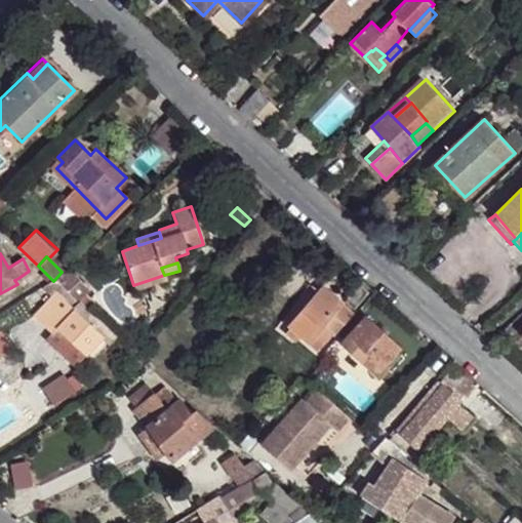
[(53,282),(77,305),(90,291),(68,268),(53,282)]
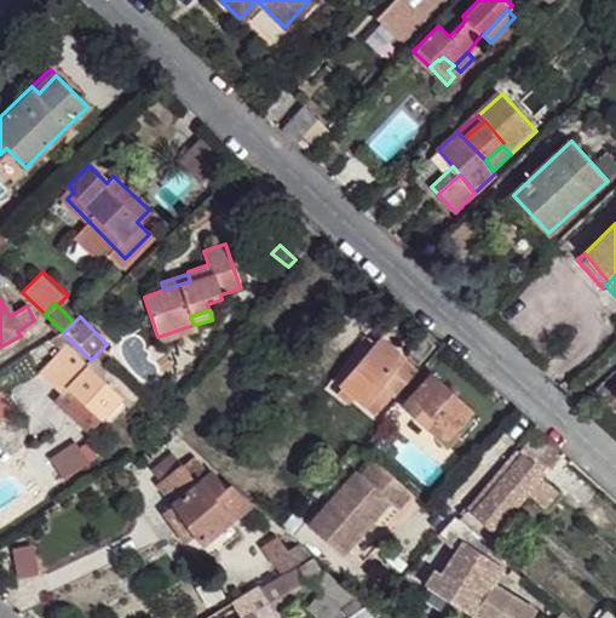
[(194,325),(157,337),(160,344),(196,333),(194,325)]
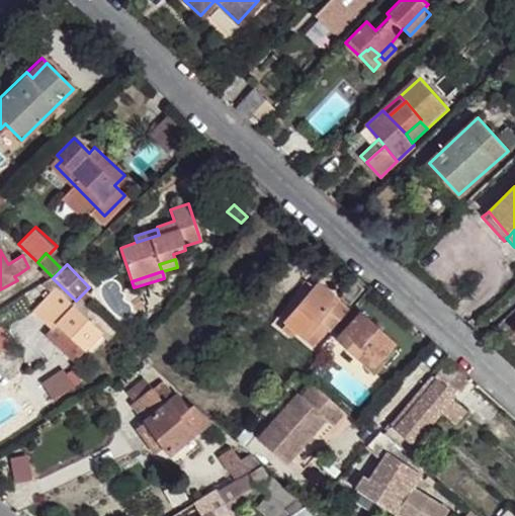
[(72,361),(98,333),(107,341),(113,335),(76,301),(53,278),(43,284),(51,291),(31,313),(48,328),(43,335),(72,361)]
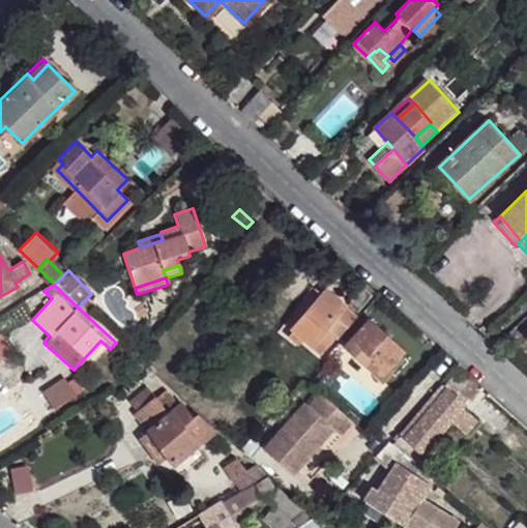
[(324,289),(316,297),(334,315),(345,323),(353,314),(324,289)]
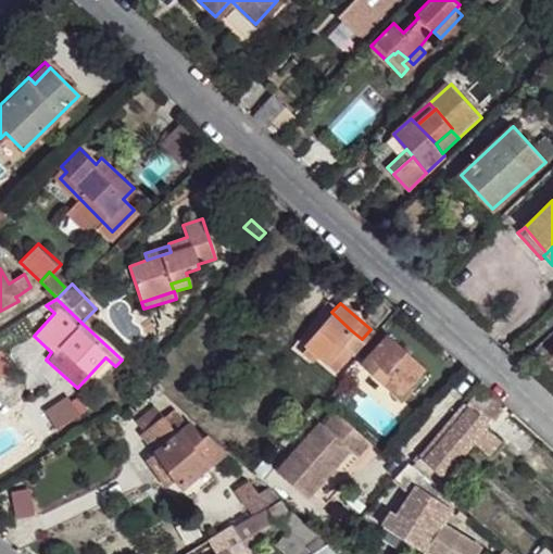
[(314,353),(335,370),(350,353),(339,343),(351,330),(331,312),(304,343),(308,345),(314,353)]
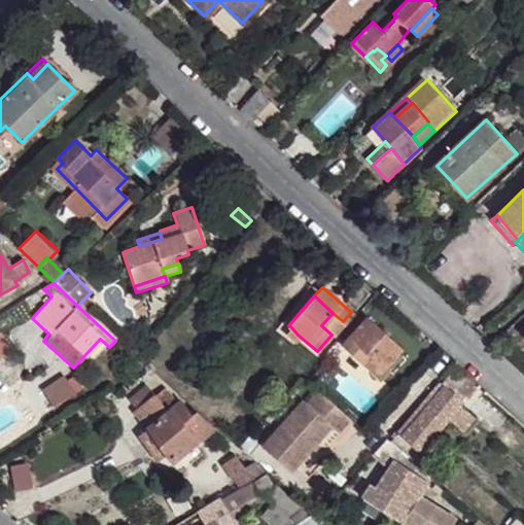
[(342,344),(365,317),(359,311),(336,338),(342,344)]
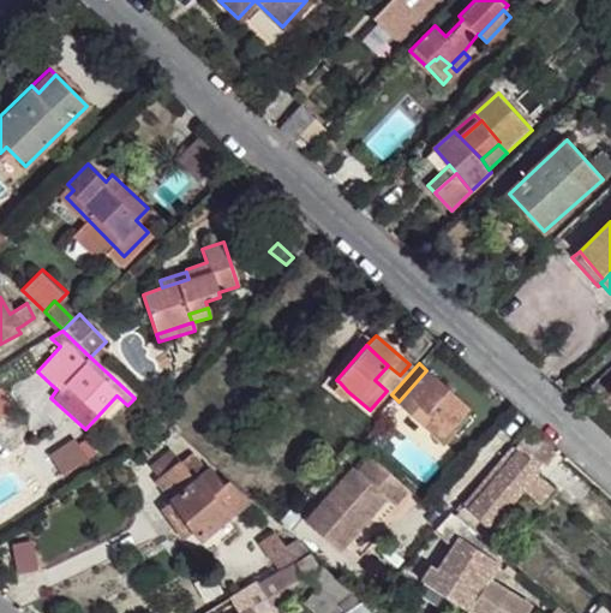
[(400,375),(388,365),(375,380),(387,391),(400,375)]
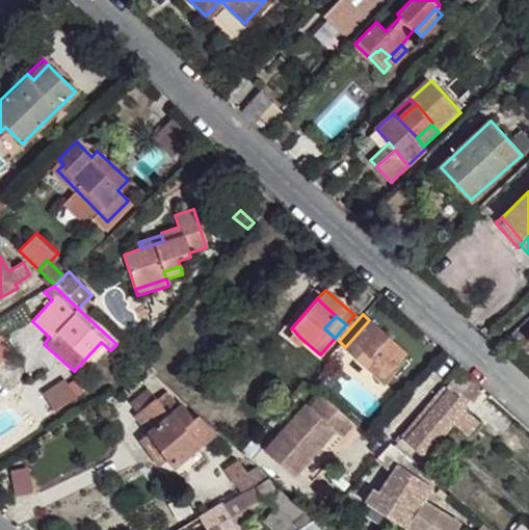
[(402,352),(369,320),(345,347),(352,353),(359,346),(371,358),(385,370),(402,352)]
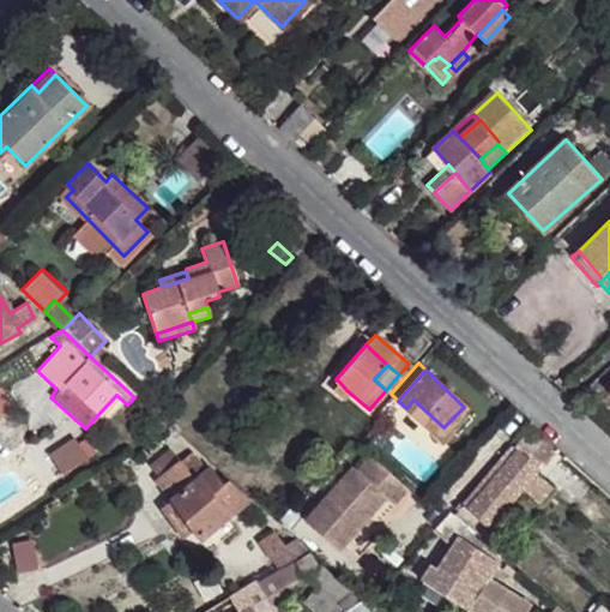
[(346,390),(339,382),(334,387),(343,394),(346,390)]
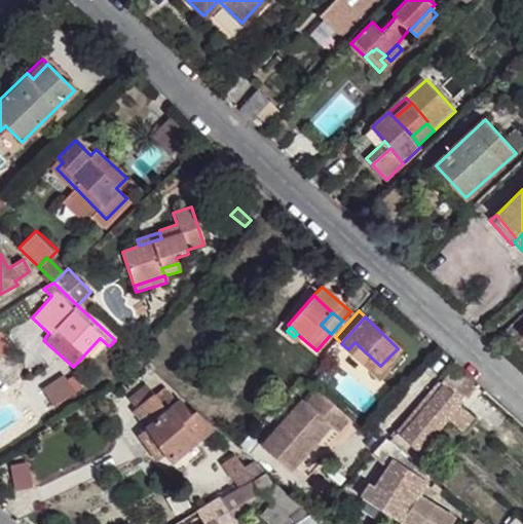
[(367,353),(355,342),(348,349),(360,361),(367,353)]
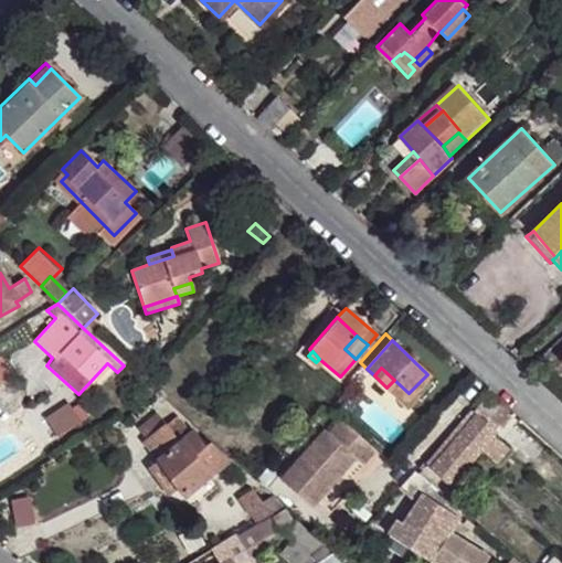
[(386,388),(374,375),(366,384),(381,399),(389,391),(386,388)]
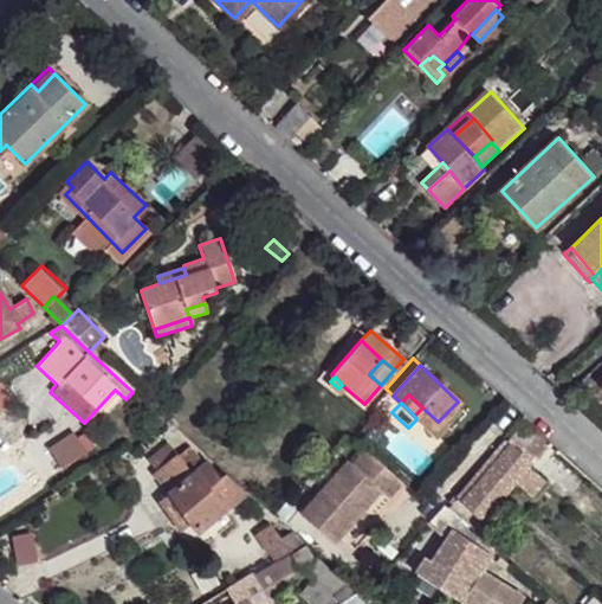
[(442,429),(438,422),(422,407),(414,416),(416,419),(435,436),(442,429)]
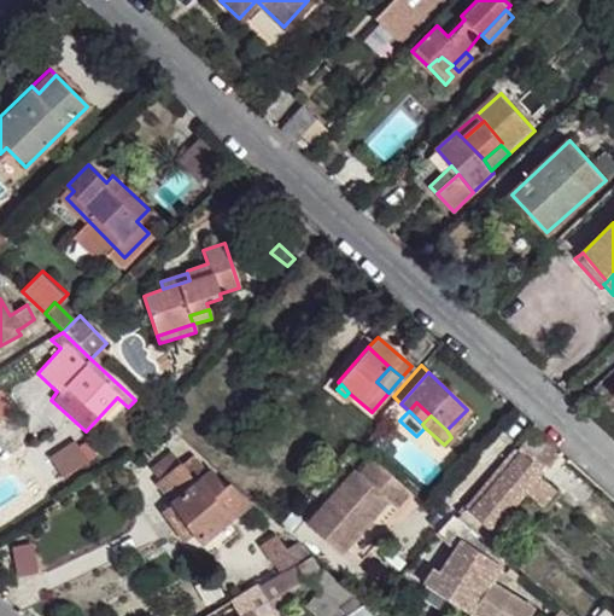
[(465,507),(491,528),(521,489),(522,490),(534,474),(538,477),(559,452),(530,429),(465,507)]
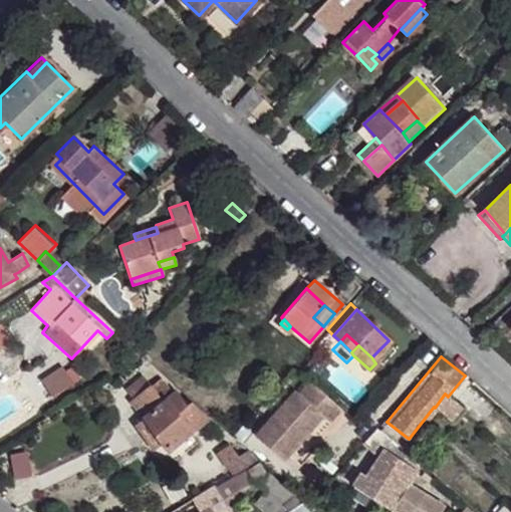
[(56,378),(43,387),(52,402),(65,394),(56,378)]
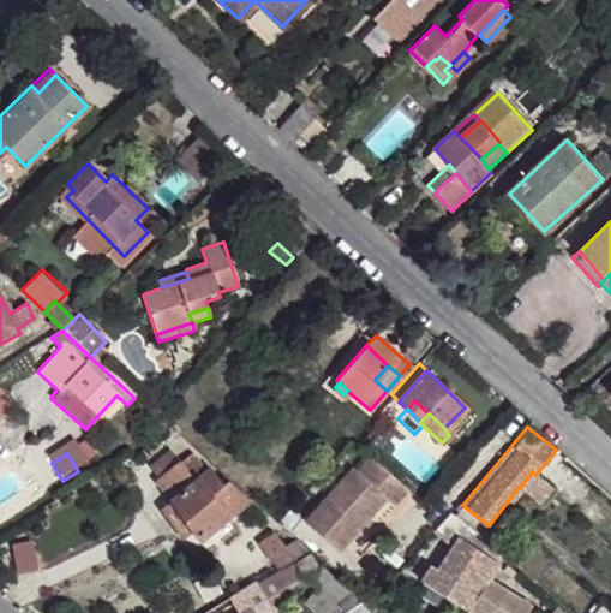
[(349,469),(301,522),(331,551),(381,498),(385,501),(400,486),(370,458),(353,474),(349,469)]
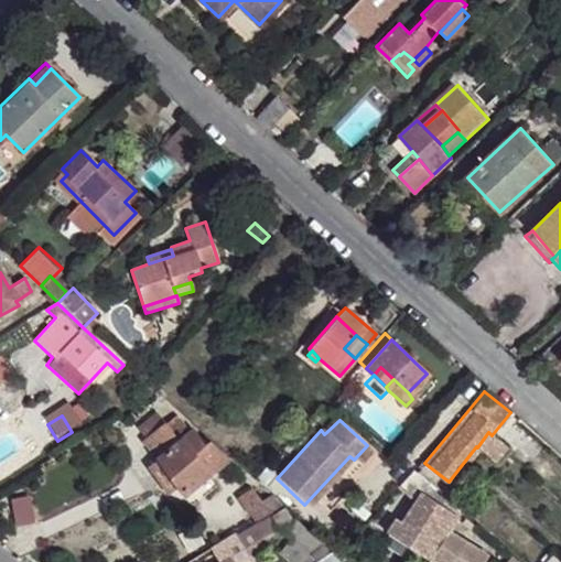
[(477,447),(493,461),(505,447),(492,435),(488,432),(477,447)]
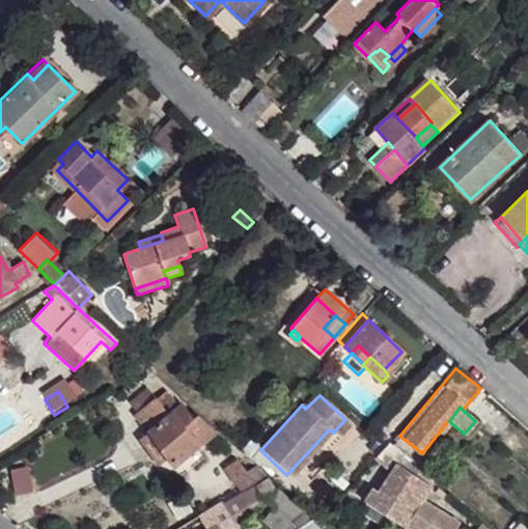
[(181,409),(147,433),(164,455),(171,467),(213,437),(198,418),(191,422),(181,409)]
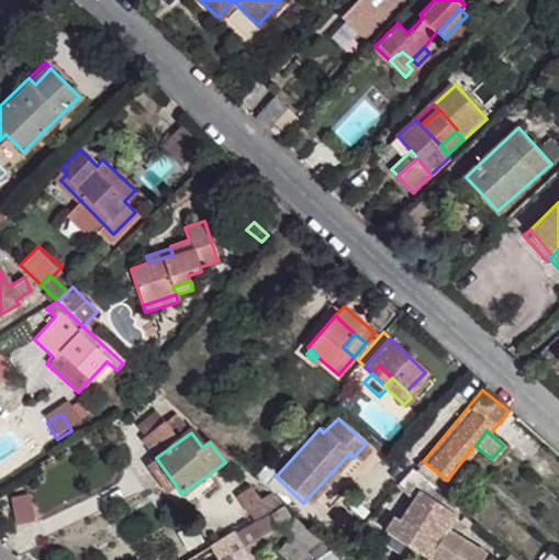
[(156,458),(147,466),(164,489),(174,482),(156,458)]
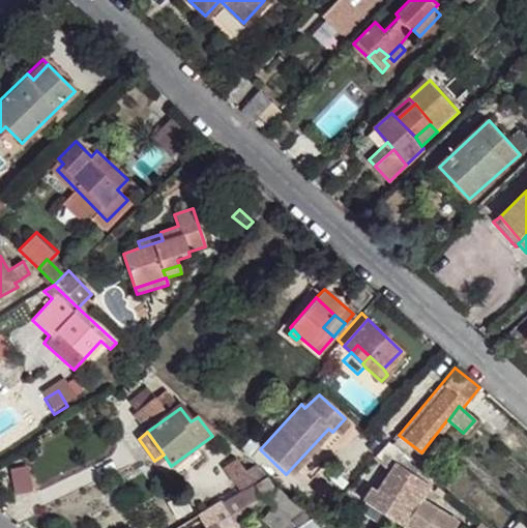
[(412,464),(421,452),(399,435),(390,445),(396,449),(400,455),(412,464)]
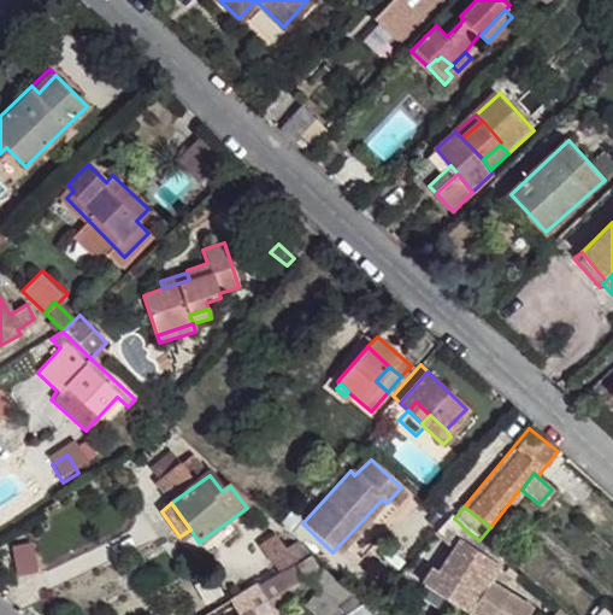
[(448,514),(437,528),(448,538),(460,523),(454,519),(448,514)]
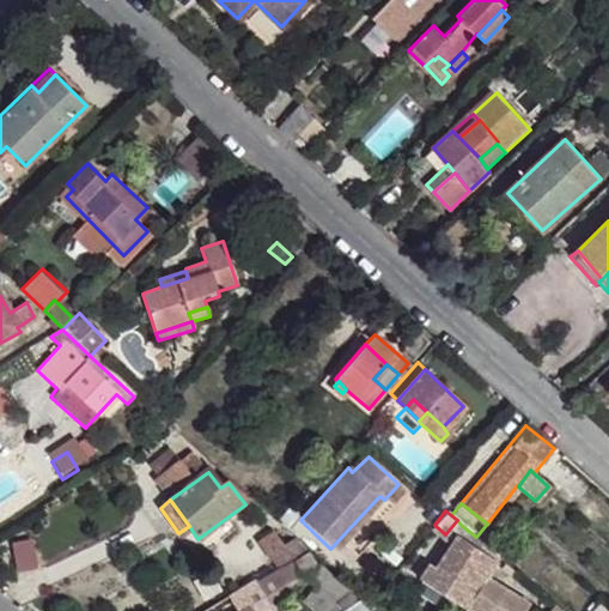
[(428,563),(419,579),(466,610),(468,605),(476,610),(525,610),(531,603),(486,575),(497,556),(493,551),(476,537),(462,526),(456,537),(455,536),(436,568),(428,563)]
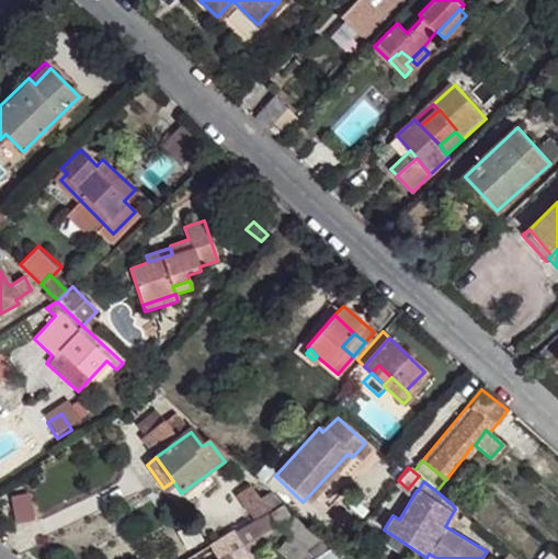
[(281,505),(235,533),(240,543),(242,545),(248,542),(274,524),(275,526),(281,523),(289,518),(281,505)]
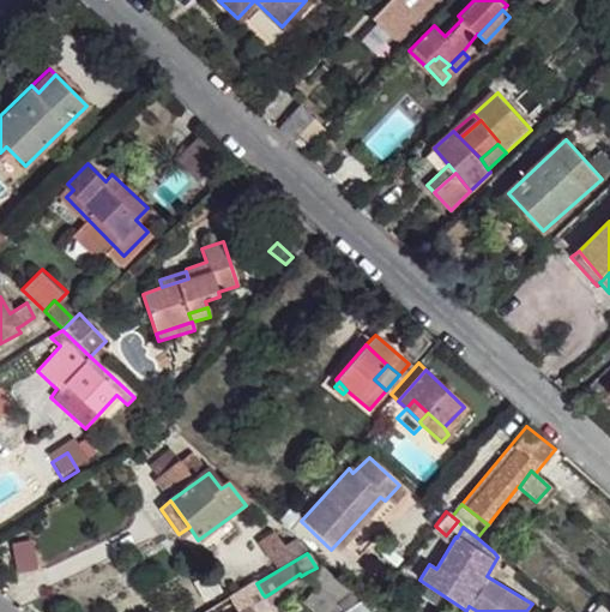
[(334,603),(343,611),(344,611),(358,603),(319,565),(316,568),(307,573),(309,576),(308,577),(334,603)]
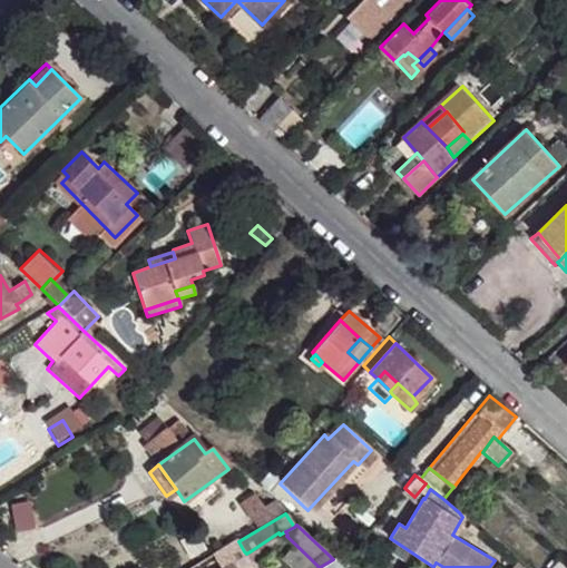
[(238,541),(231,546),(237,557),(244,551),(238,541)]
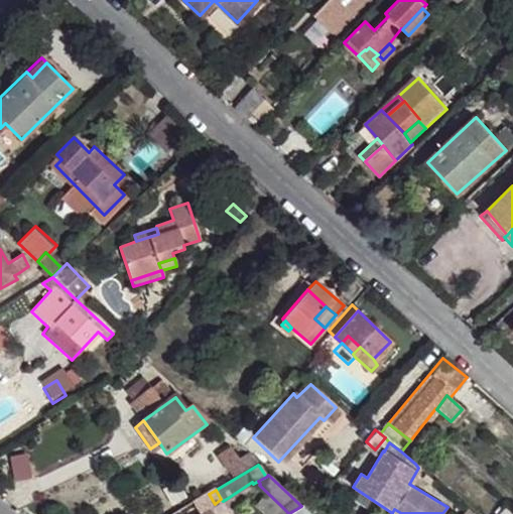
[(209,494),(196,503),(201,513),(232,513),(230,509),(223,501),(221,499),(215,504),(209,494)]
